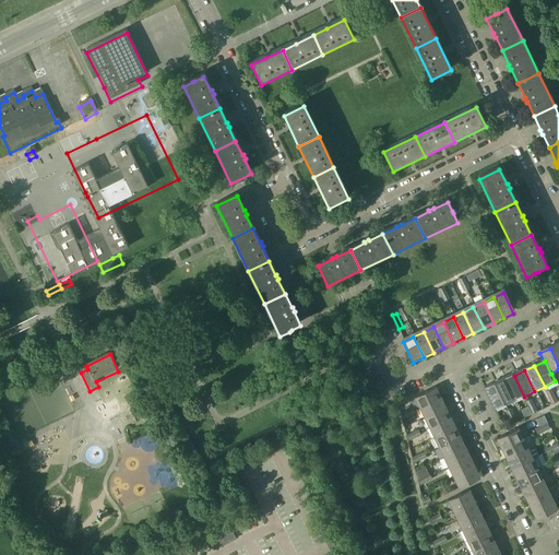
[(514,376),(504,380),(514,401),(524,397),(514,376)]
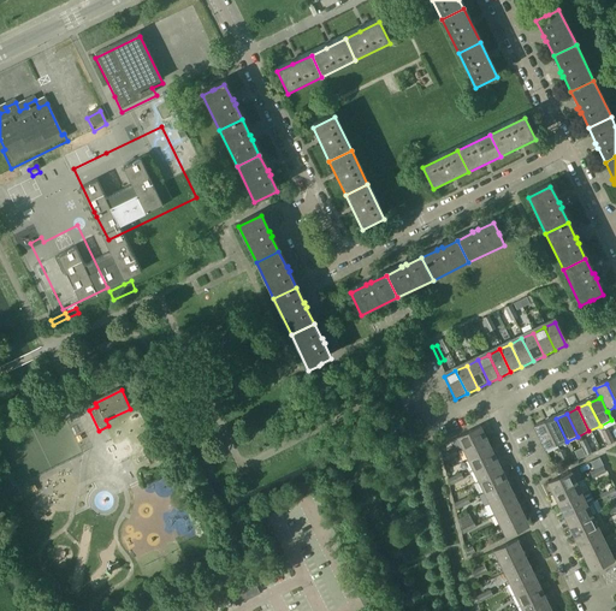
[(556,419),(545,425),(556,448),(567,442),(556,419)]
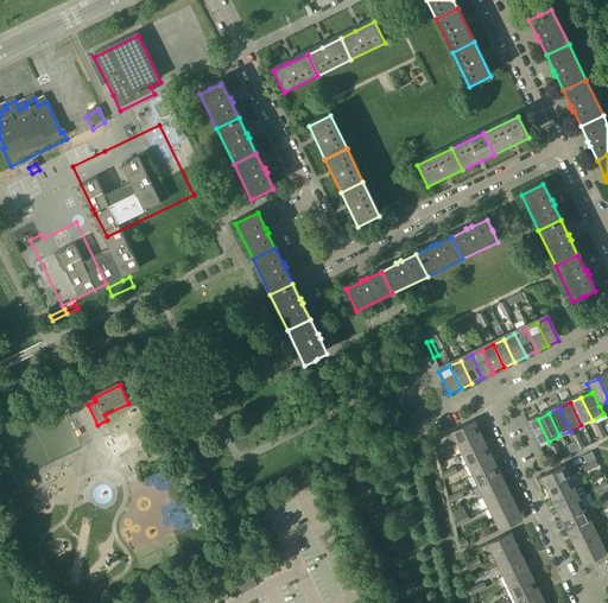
[(538,419),(526,424),(537,446),(549,442),(538,419)]
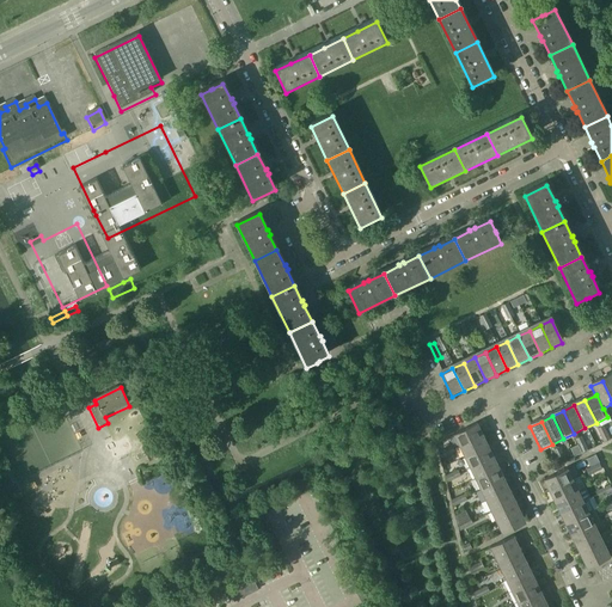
[(477,427),(454,437),(460,449),(483,439),(477,427)]
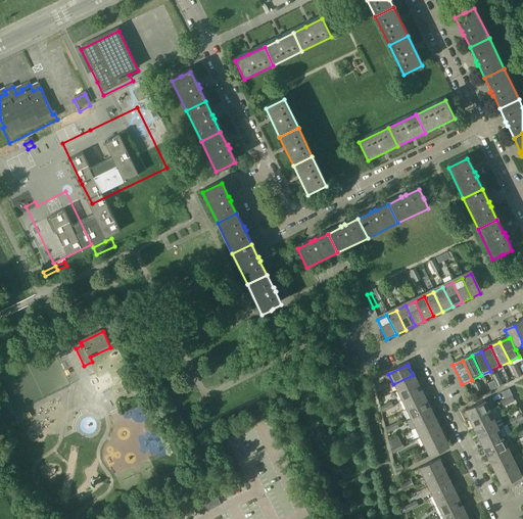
[(413,375),(393,384),(397,393),(417,384),(413,375)]
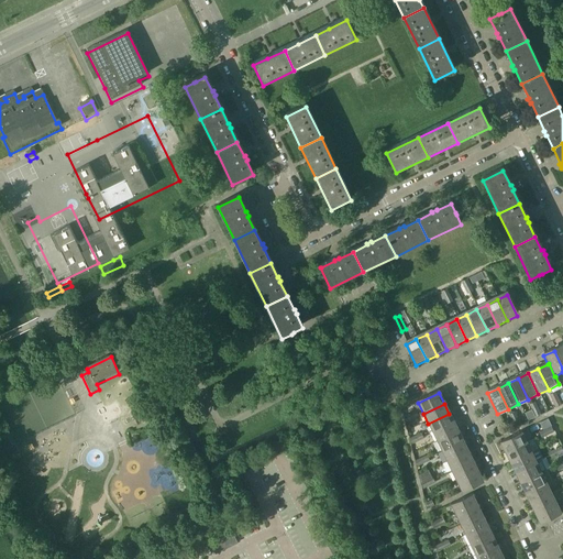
[(449,414),(428,424),(433,434),(454,424),(449,414)]
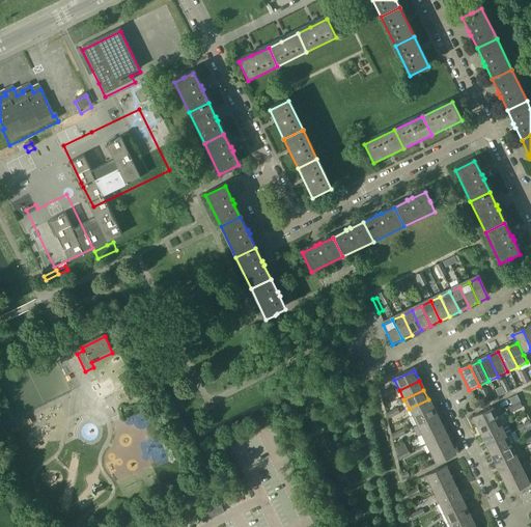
[(428,399),(409,409),(413,418),(432,409),(428,399)]
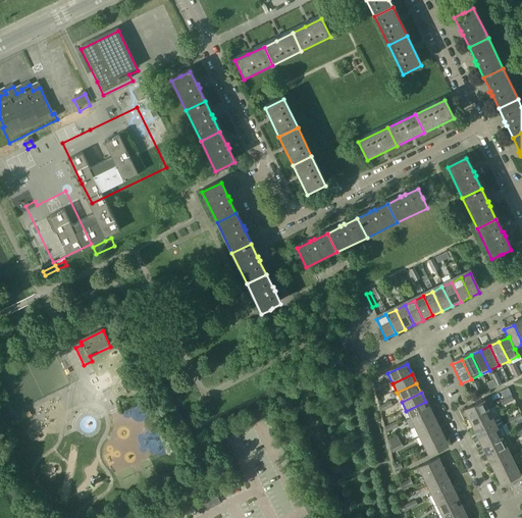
[(425,402),(406,411),(411,421),(429,411),(425,402)]
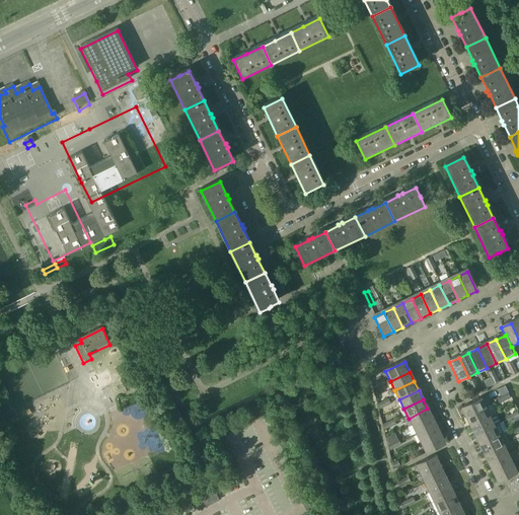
[(480,400),(461,410),(466,420),(486,411),(480,400)]
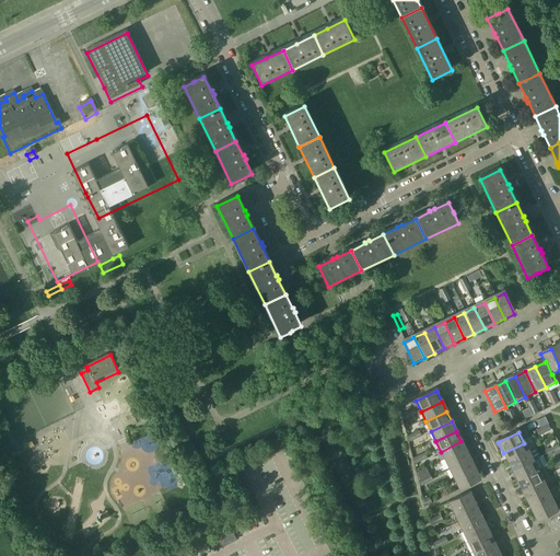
[(461,441),(441,452),(445,462),(466,452),(461,441)]
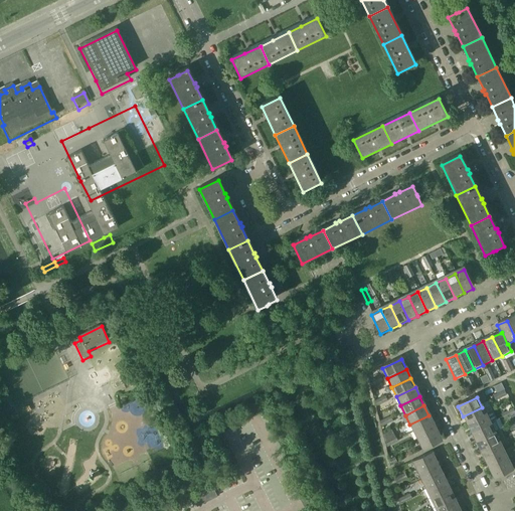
[(482,407),(463,416),(467,426),(486,416),(482,407)]
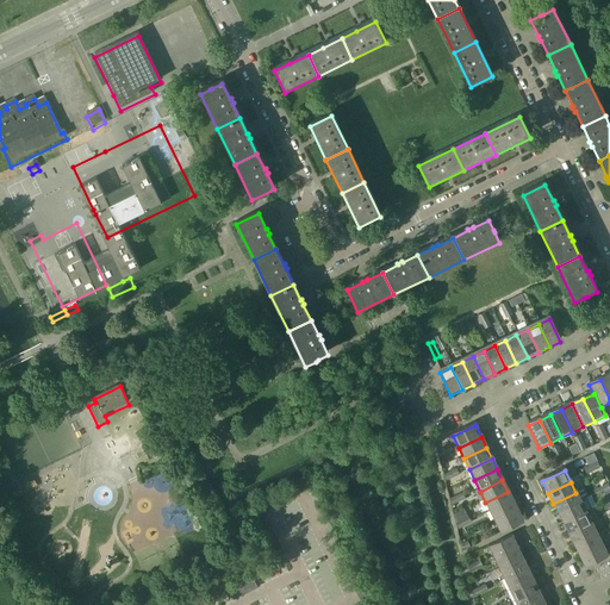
[(508,492),(485,503),(491,513),(512,503),(508,492)]
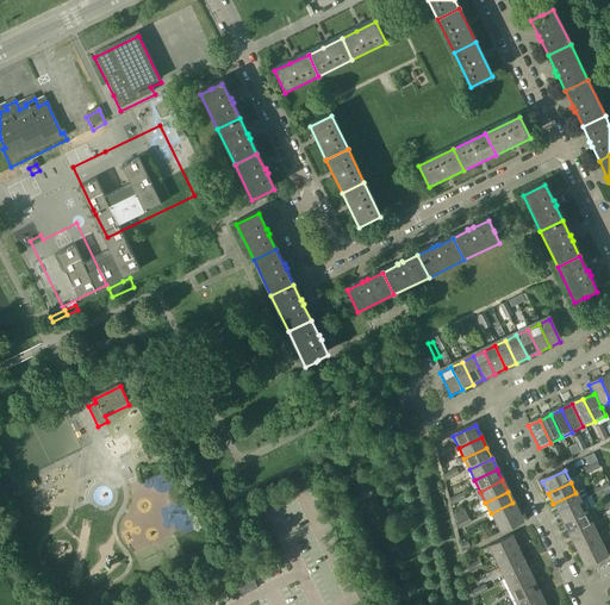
[(576,493),(553,504),(559,515),(582,504),(576,493)]
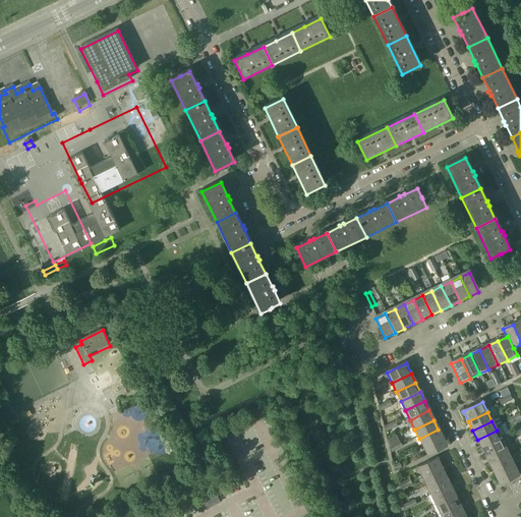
[(481,449),(501,440),(506,438),(501,428),(497,431),(477,440),(481,449)]
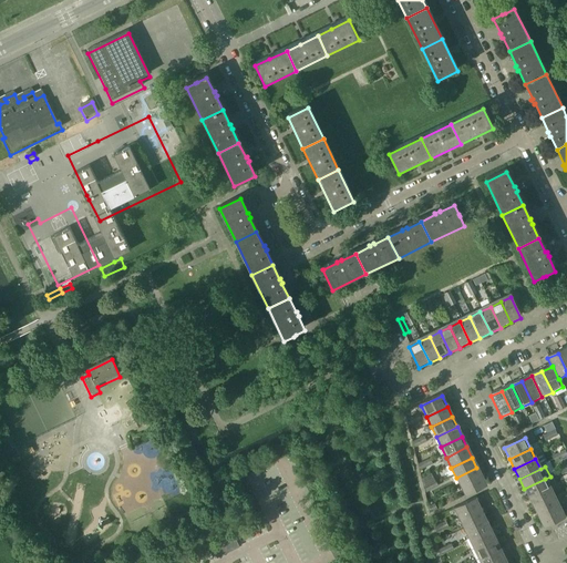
[(476,468),(456,478),(461,488),(482,478),(476,468)]
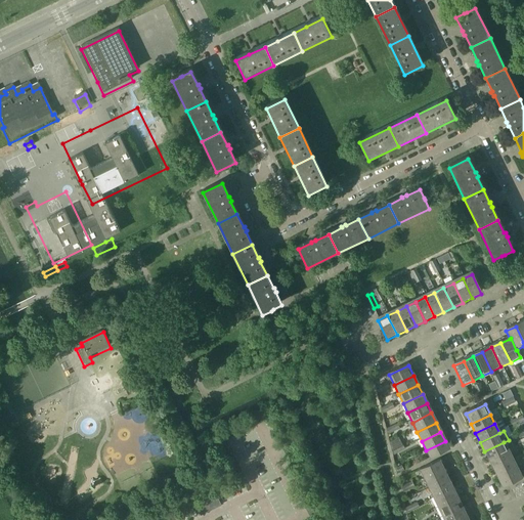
[(489,461),(509,451),(513,449),(509,440),(504,442),(484,451),(489,461)]
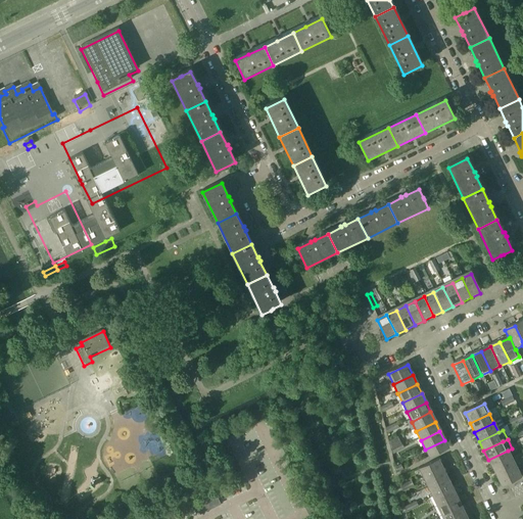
[(444,440),(425,450),(430,460),(449,450),(444,440)]
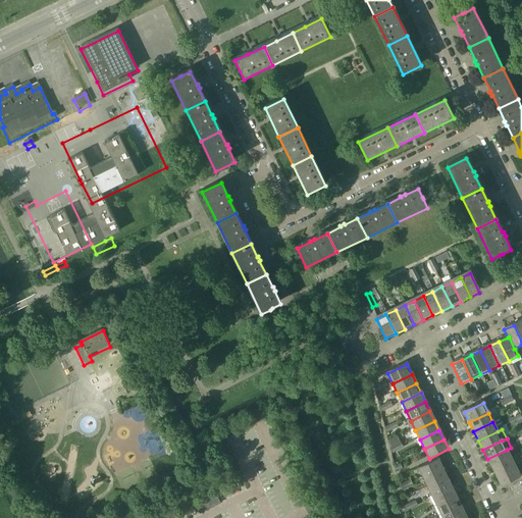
[(507,450),(487,459),(491,469),(511,459),(507,450)]
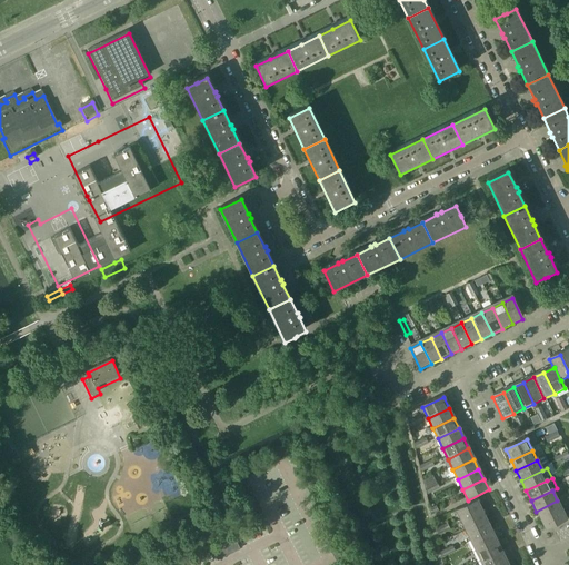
[(557,501),(536,512),(541,522),(562,512),(557,501)]
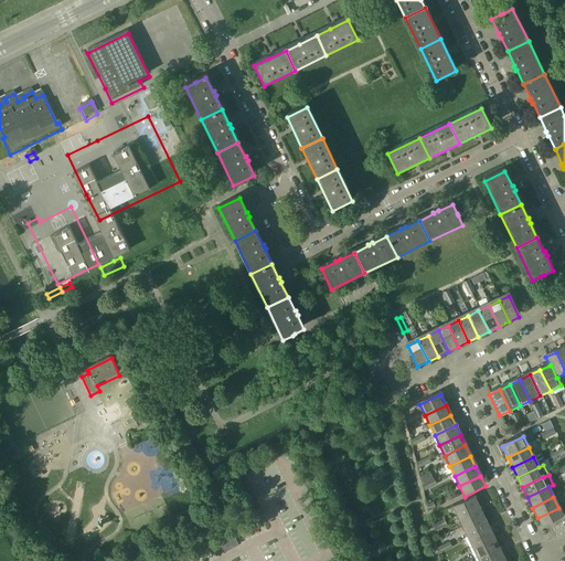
[(473,499),(452,509),(458,519),(479,509),(473,499)]
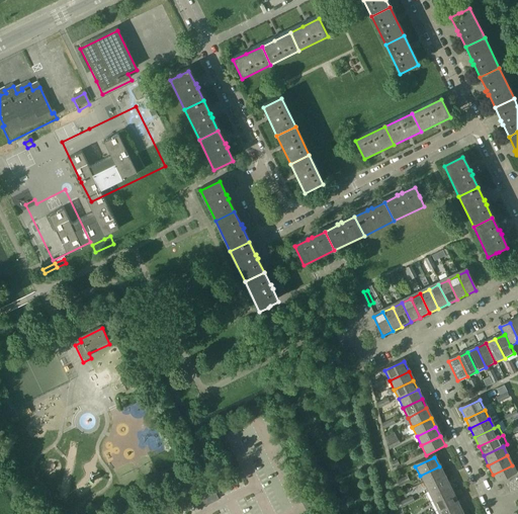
[(512,465),(493,475),(497,484),(516,475),(512,465)]
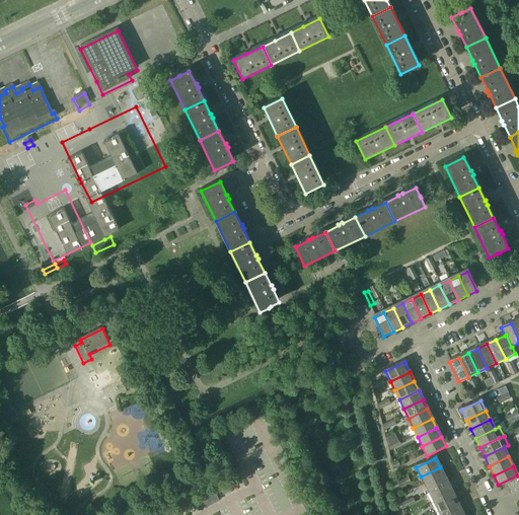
[(440,467),(421,476),(426,486),(444,476),(440,467)]
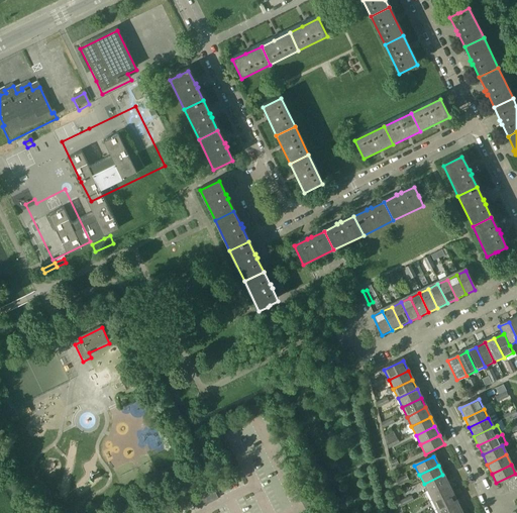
[(442,475),(424,484),(428,494),(447,484),(442,475)]
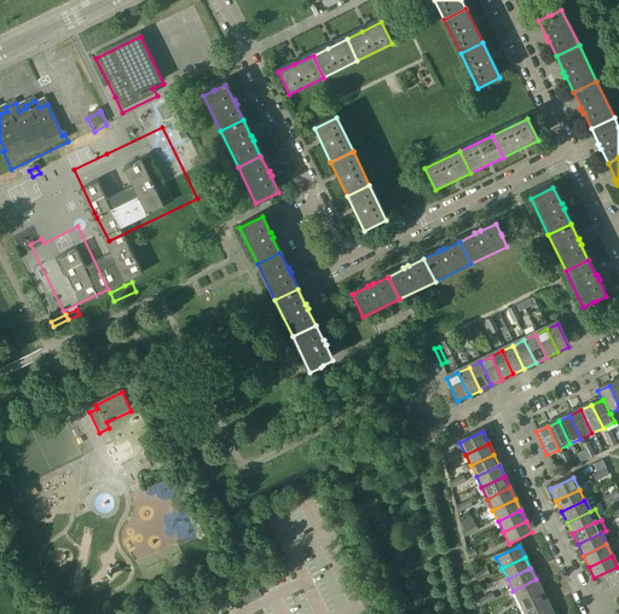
[(536,579),(513,591),(518,602),(541,590),(536,579)]
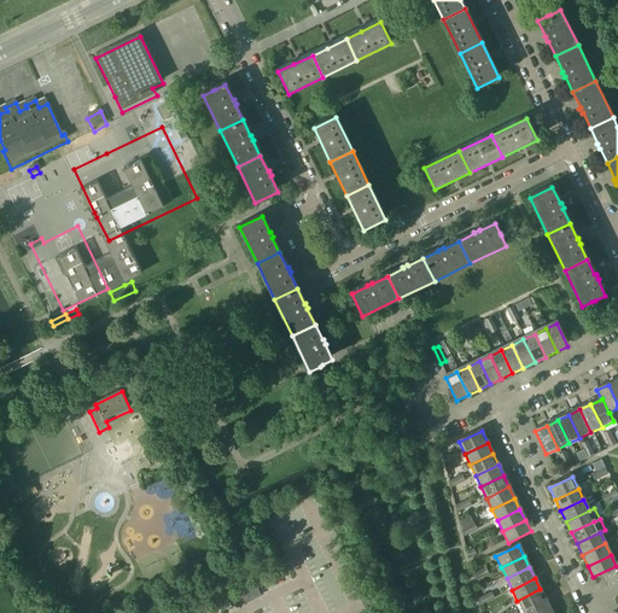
[(255,588),(231,600),(237,611),(260,599),(255,588)]
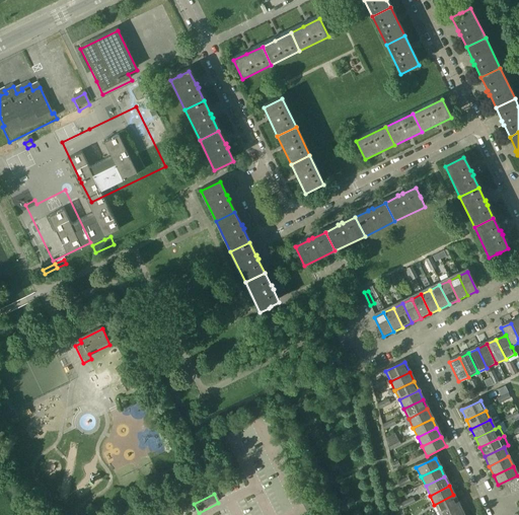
[(453,495),(434,505),(439,514),(458,505),(453,495)]
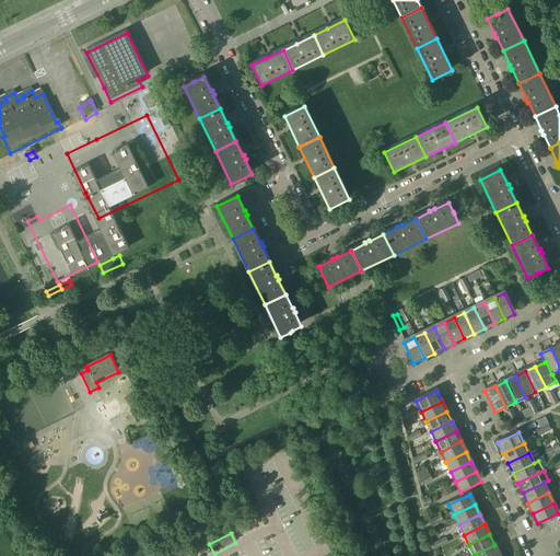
[(494,545),(474,555),(499,555),(494,545)]
